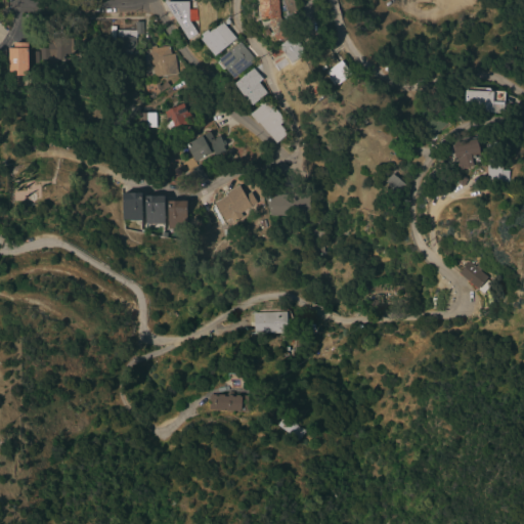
[(285,19),(288,26),(284,28),(287,37),(286,37),(287,40),(281,42),(279,39),(276,41),(269,22),(274,20),(274,18),(261,19),(260,10),(259,11),(258,8),(260,7),(259,0),(278,0),(279,16),(281,20),(285,19)]
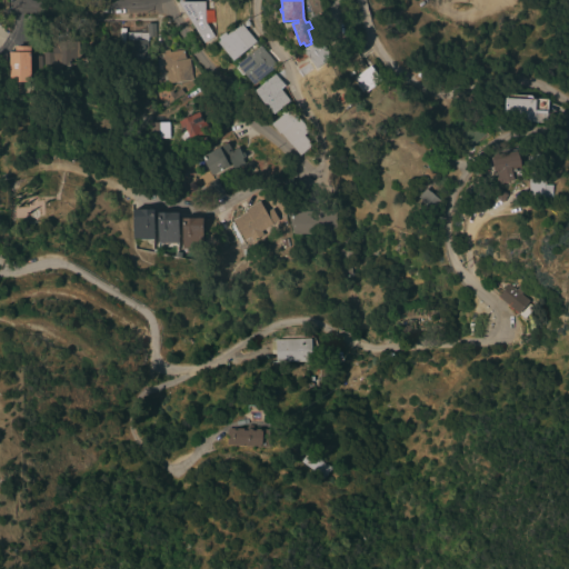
[(213,37),(202,43),(177,2),(205,1),(205,10),(212,10),(212,21),(205,22),(213,37)]
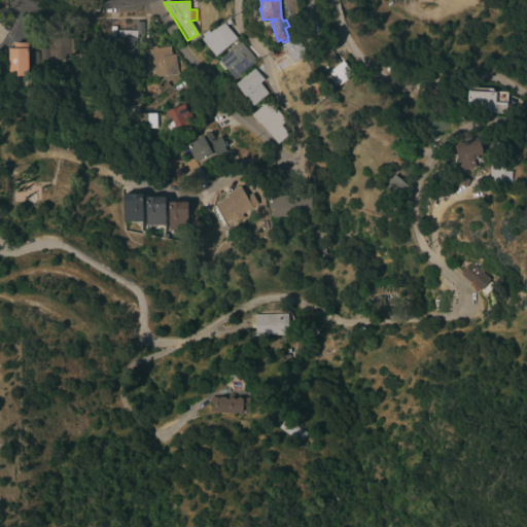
[(143,34),(135,34),(136,50),(133,50),(133,53),(124,53),(124,50),(120,50),(120,37),(117,37),(117,31),(135,31),(135,22),(143,22),(143,34)]
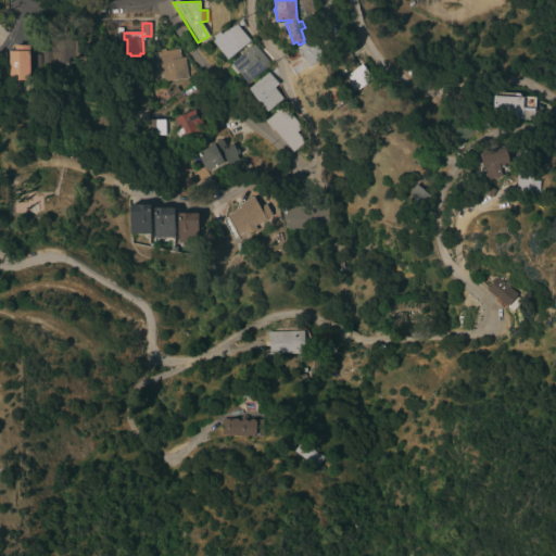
[(250,41),(227,60),(213,41),(214,40),(214,39),(237,24),(250,41)]
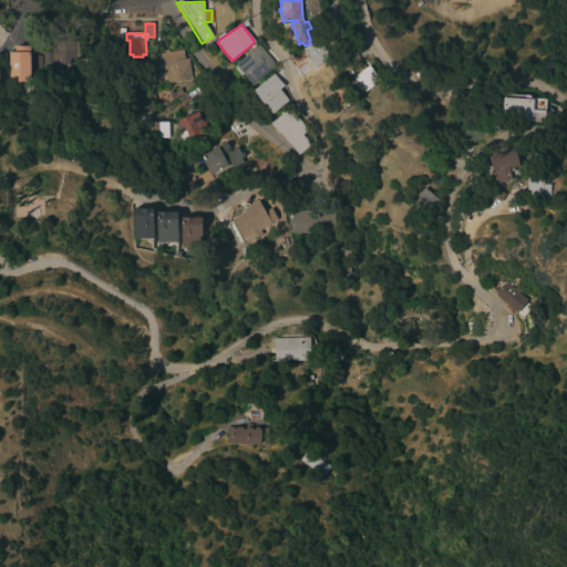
[(302,51),(317,40),(331,58),(315,69),(302,51)]
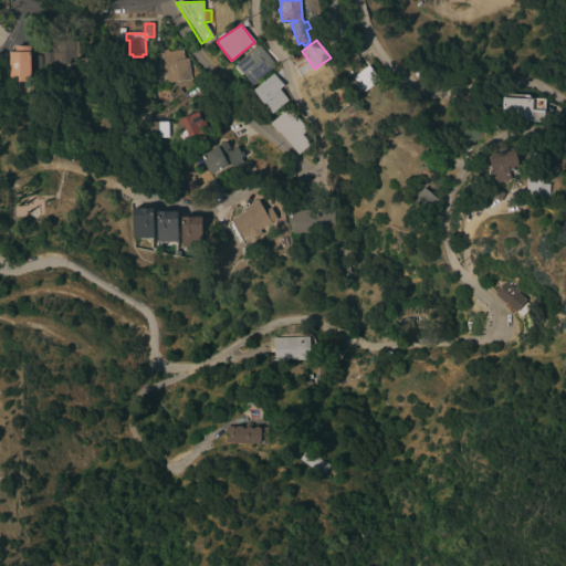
[(83,49),(83,58),(77,58),(77,59),(69,59),(69,64),(60,64),(60,72),(51,72),(51,64),(42,64),(42,52),(51,52),(50,41),(77,41),(77,49),(83,49)]
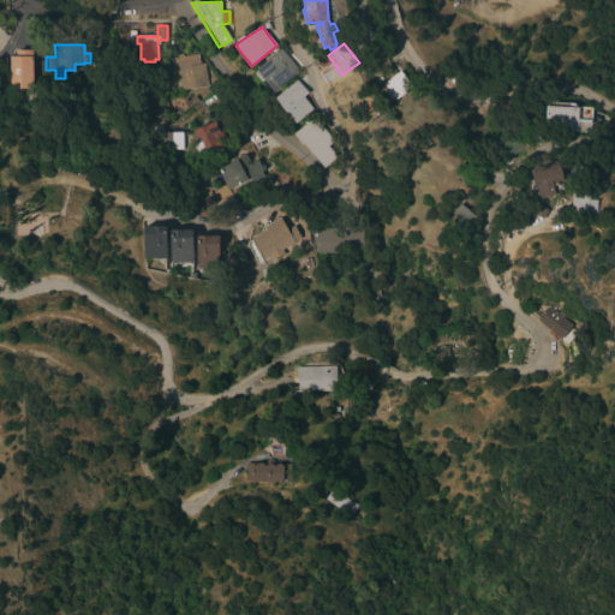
[(263,79),(261,82),(255,73),(257,72),(256,70),(281,49),(299,71),(273,91),(263,79)]
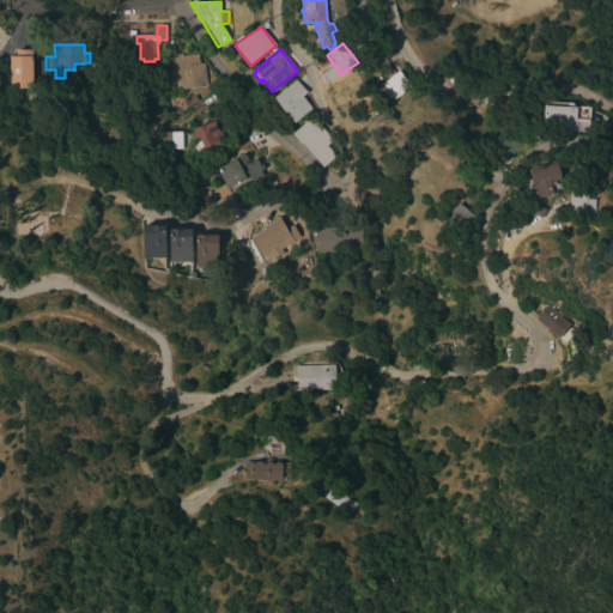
[(32,89),(8,89),(10,56),(14,56),(16,50),(32,50),(32,89)]
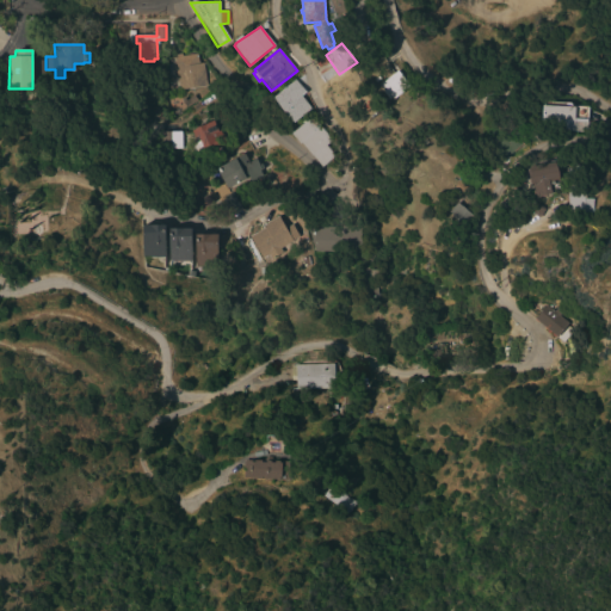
[(173,57),(176,57),(176,54),(180,54),(181,56),(196,54),(198,65),(202,63),(205,85),(178,90),(177,76),(174,76),(173,72),(176,71),(173,57)]
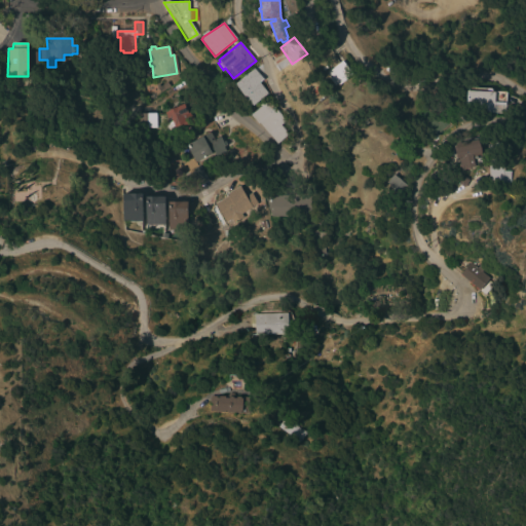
[(38,65),(30,65),(30,51),(38,51),(38,65)]
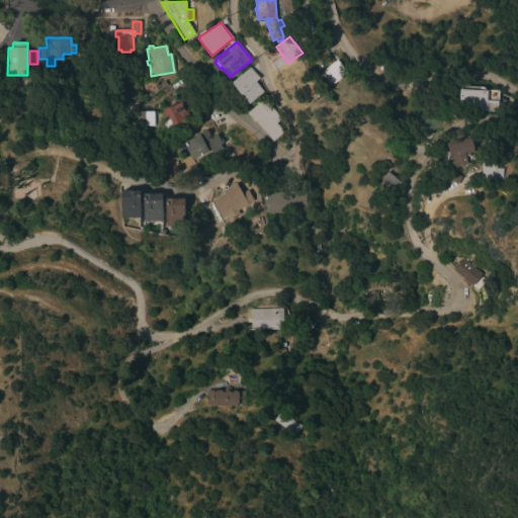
[(270,64),(280,57),(284,63),(275,70),(270,64)]
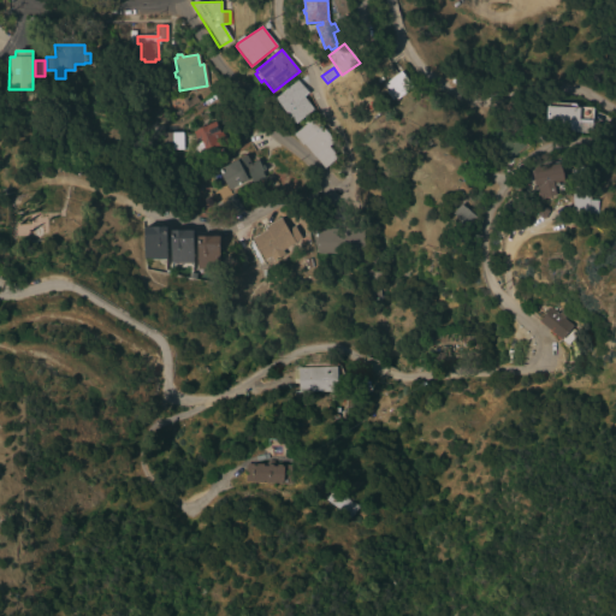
[(413,87),(396,100),(395,98),(391,100),(386,93),(386,92),(383,87),(384,84),(400,71),(413,87)]
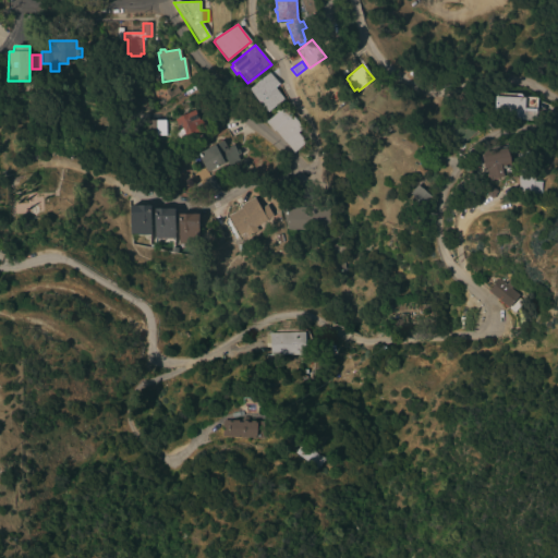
[(275,87),(283,99),(267,112),(249,89),(269,73),(279,84),(275,87)]
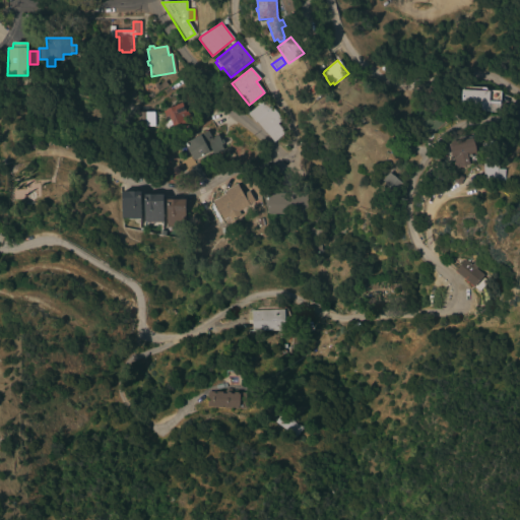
[(472,90),(472,87),(484,87),(486,90),(500,91),(499,112),(459,110),(461,89),(472,90)]
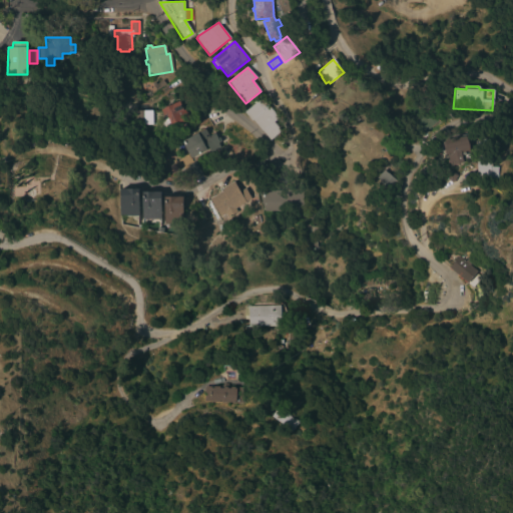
[(262,97),(278,118),(274,122),(281,131),(271,140),(252,120),(251,121),(243,111),(262,97)]
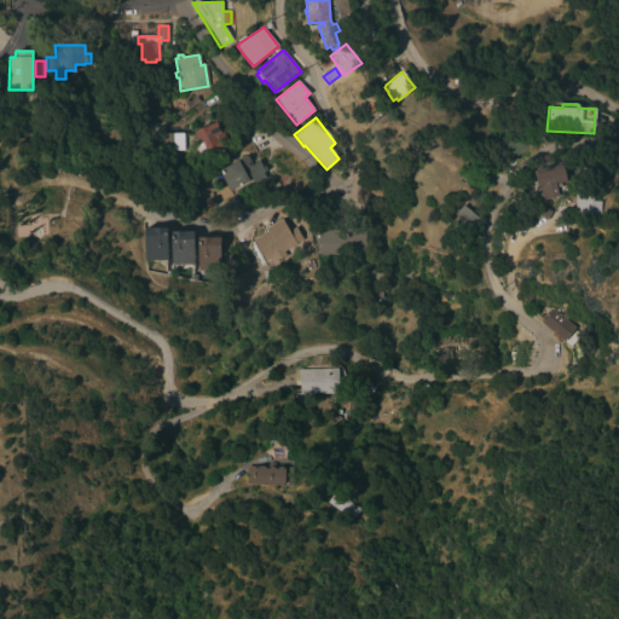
[(198,161),(192,146),(202,143),(200,138),(196,139),(192,132),(217,121),(224,137),(226,136),(231,145),(229,146),(230,149),(208,157),(208,156),(198,161)]
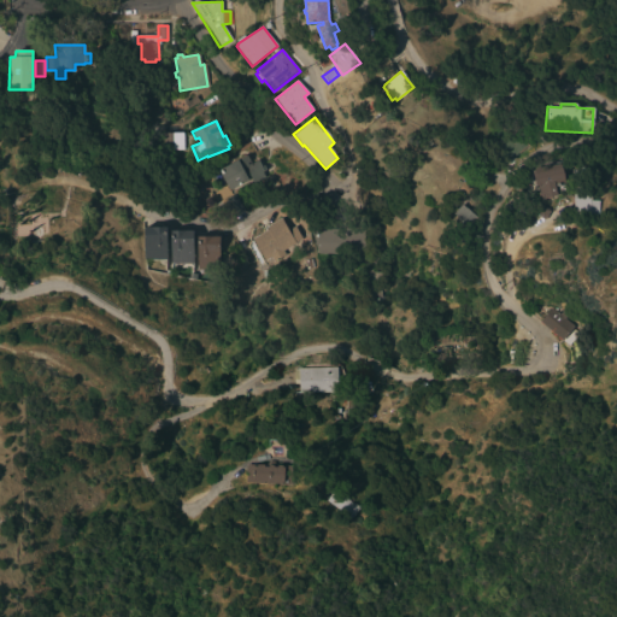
[(182,133),(183,150),(164,150),(163,133),(182,133)]
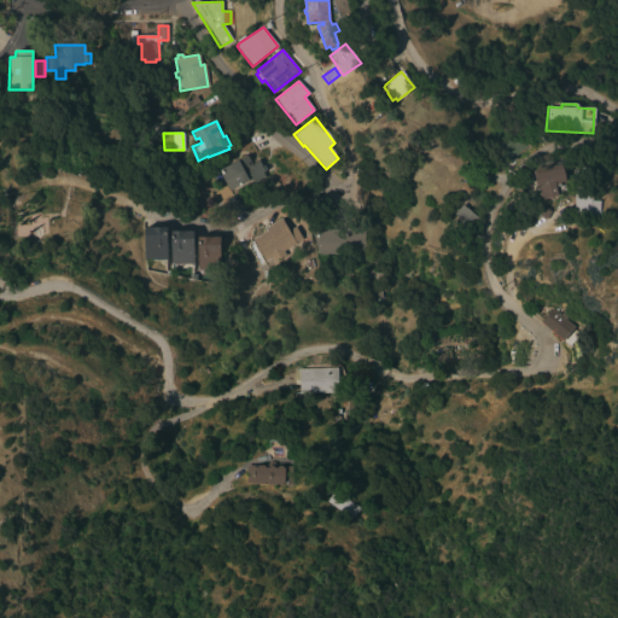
[(219,170),(245,157),(255,178),(229,191),(219,170)]
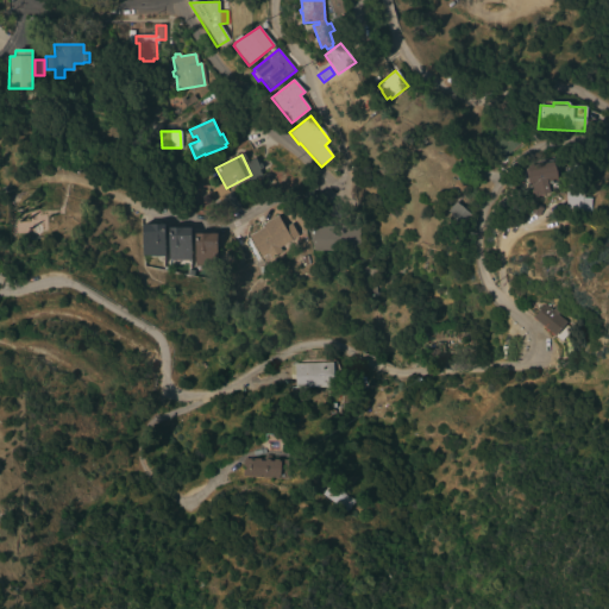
[(381,174),(376,170),(394,161),(399,170),(383,177),(381,174)]
